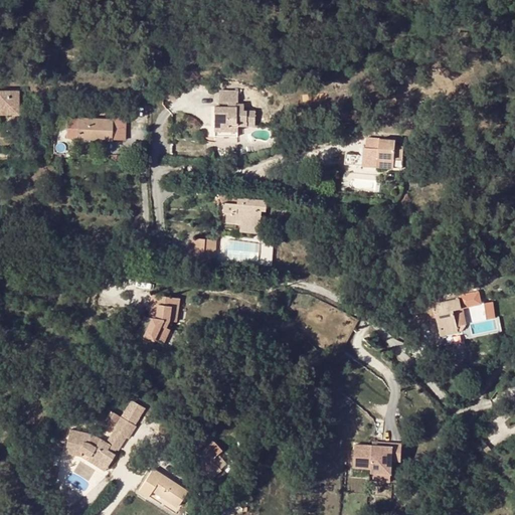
[(163,99),(174,99),(175,87),(163,86),(163,99)]
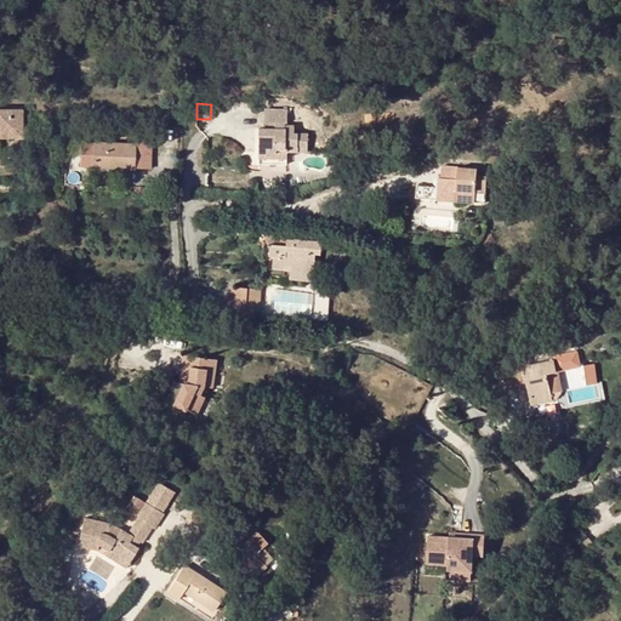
[(0,135),(21,136),(21,109),(0,108),(0,135)]
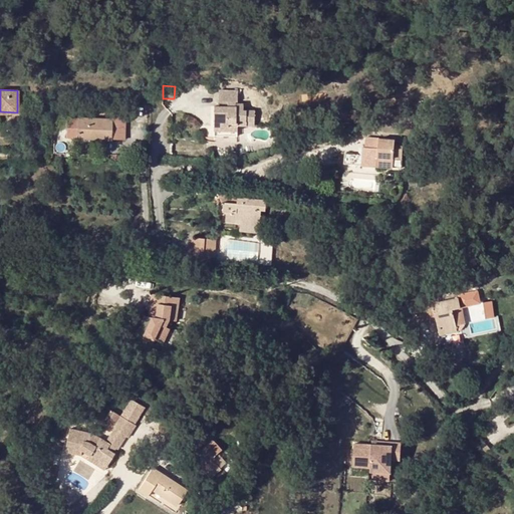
[(219,90),(218,100),(227,100),(235,100),(237,100),(237,91),(219,90)]
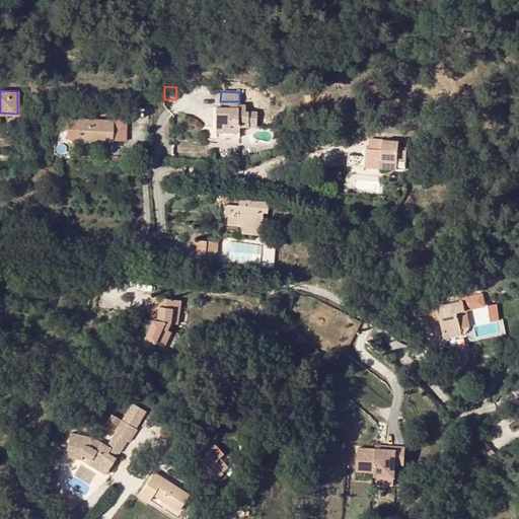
[(72,112),(72,103),(55,102),(55,110),(72,112)]
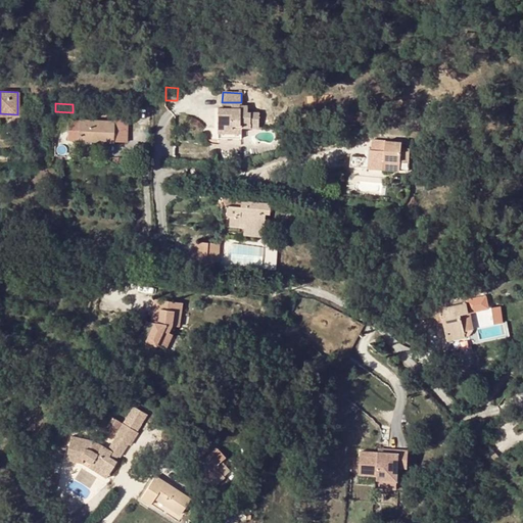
[(218,126),(218,127),(232,127),(232,122),(242,122),(242,127),(247,127),(247,122),(258,122),(258,112),(247,112),(247,106),(239,105),(239,108),(231,107),(218,108),(218,126)]
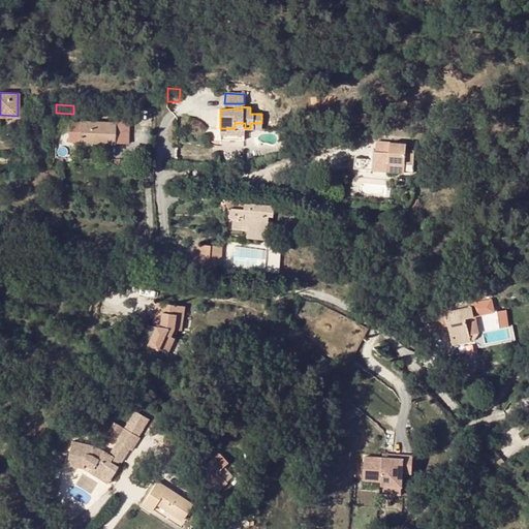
[(128,143),(129,118),(115,117),(115,123),(69,121),(68,139),(128,143)]
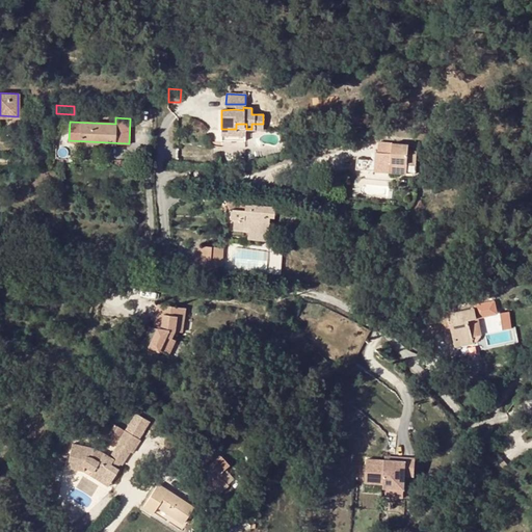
[(408,144),(393,143),(392,153),(384,153),(382,153),(382,161),(379,161),(378,170),(416,173),(418,151),(408,151),(408,144)]
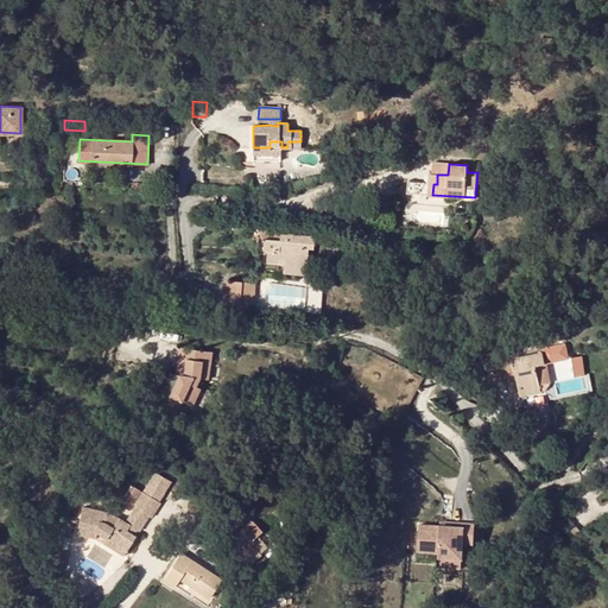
[(449,164),(439,164),(439,175),(448,175),(449,164)]
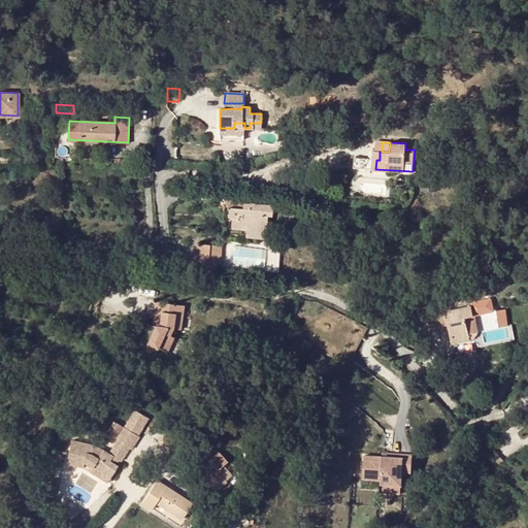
[(268,216),(271,215),(273,205),(243,202),(243,199),(226,198),(225,206),(229,207),(228,217),(232,217),(231,227),(242,228),(242,225),(246,225),(246,230),(266,232),(268,216)]
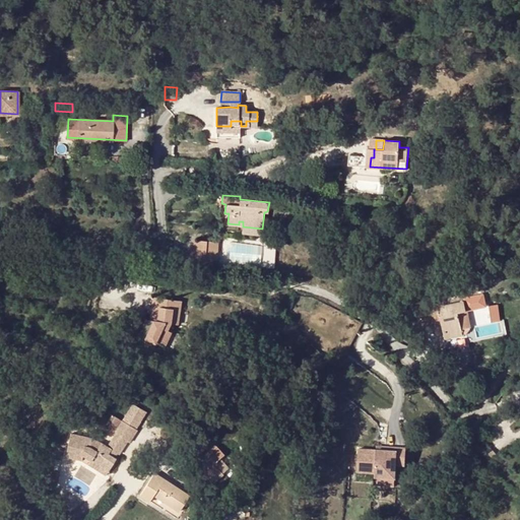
[(193,240),(191,257),(205,258),(205,247),(215,248),(216,242),(193,240)]
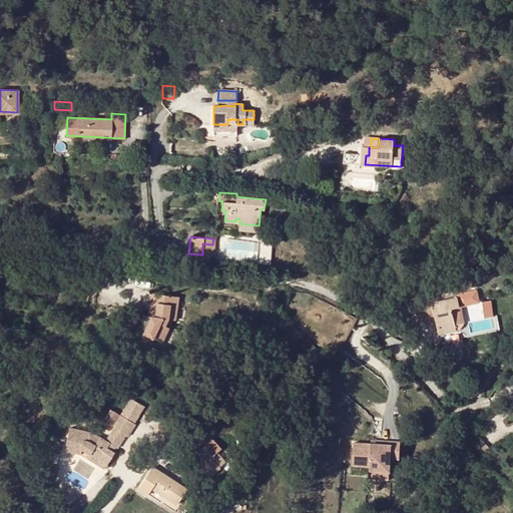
[(202,243),(202,254),(211,255),(212,244),(202,243)]
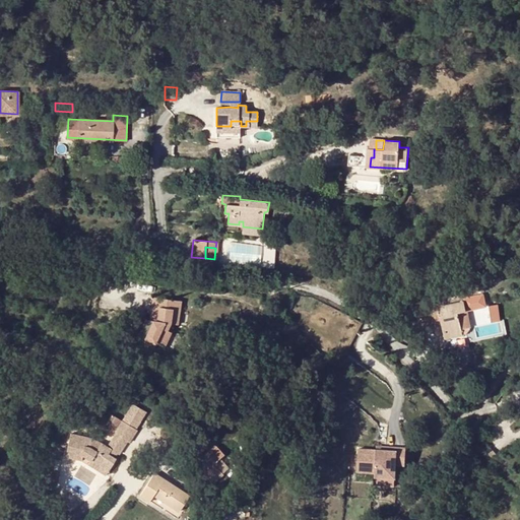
[(271,291),(269,303),(285,305),(286,294),(271,291)]
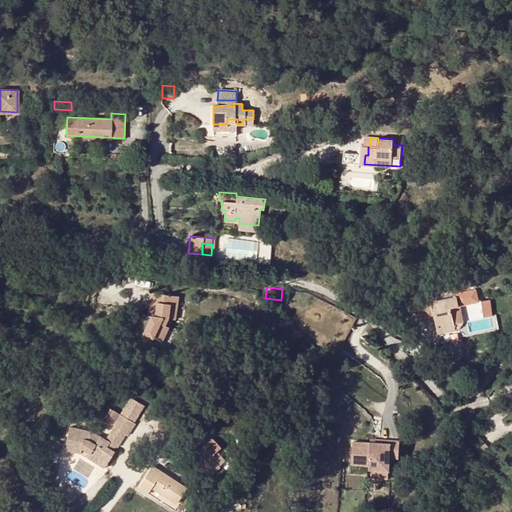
[(158,303),(177,305),(178,296),(152,292),(150,302),(158,303)]
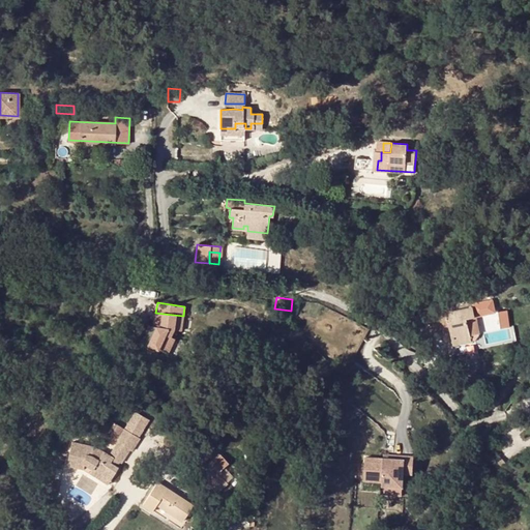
[(467,318),(473,317),(475,317),(473,306),(446,312),(446,313),(429,316),(431,325),(467,318)]
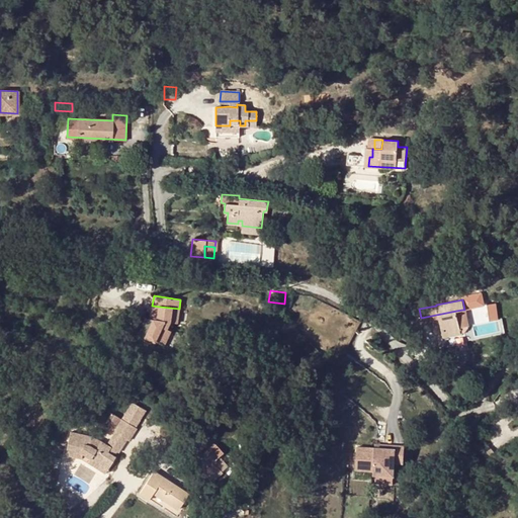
[(160,307),(152,306),(151,320),(158,321),(160,307)]
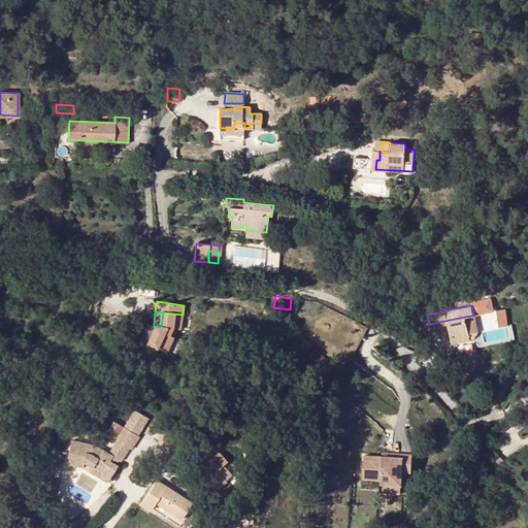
[(183,315),(163,312),(161,327),(157,326),(149,344),(167,353),(174,337),(170,336),(173,329),(180,330),(183,315)]
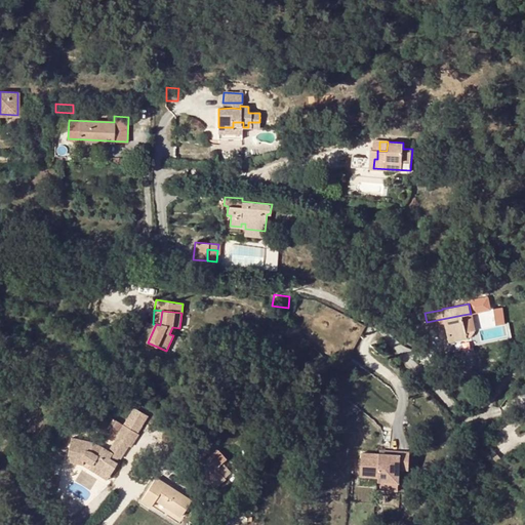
[(472,330),(469,314),(462,315),(466,331),(472,330)]
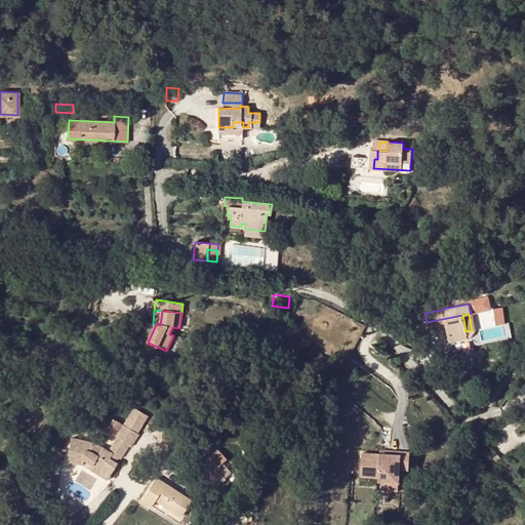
[(466,331),(462,315),(427,322),(428,326),(445,323),(449,341),(468,337),(466,331)]
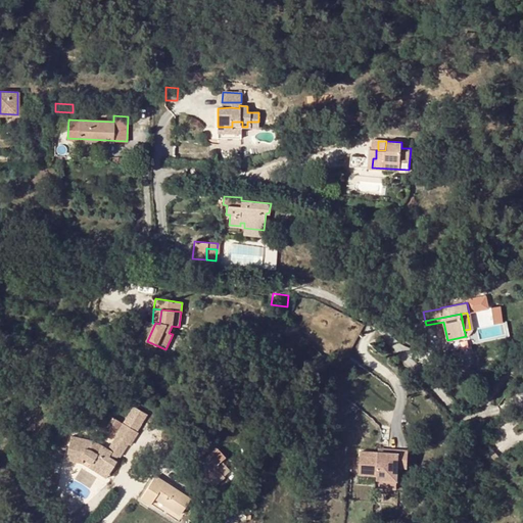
[(152,323),(147,322),(139,337),(147,341),(155,323),(152,323)]
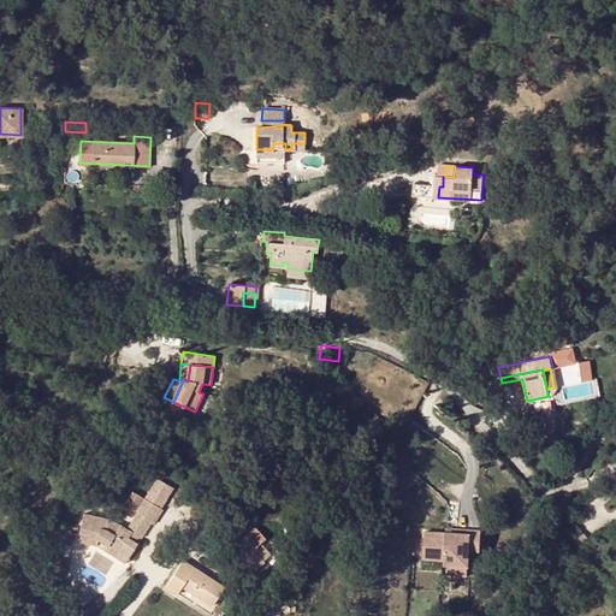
[(141,537),(143,538),(154,522),(176,489),(158,477),(136,510),(137,511),(126,527),(119,522),(113,532),(106,528),(110,516),(86,510),(81,533),(88,535),(87,540),(96,543),(100,539),(106,543),(104,548),(113,555),(118,548),(130,555),(141,537)]
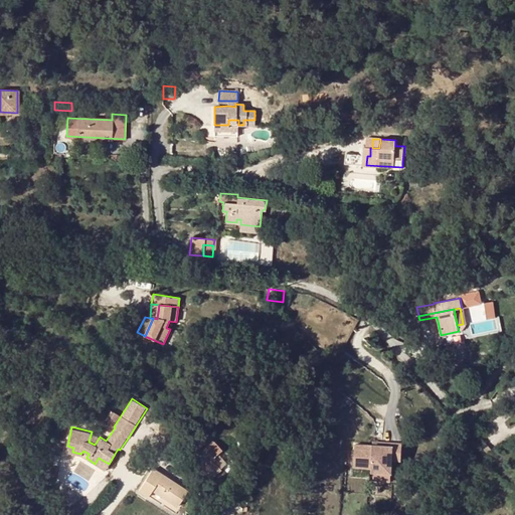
[(200,456),(193,463),(209,479),(221,467),(213,460),(216,458),(213,455),(219,448),(211,441),(198,454),(200,456)]
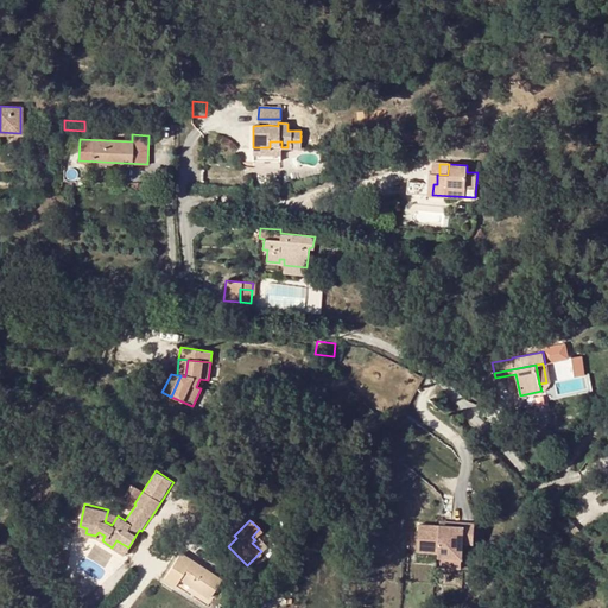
[(439,556),(463,557),(466,526),(420,524),(419,550),(441,551),(439,556)]
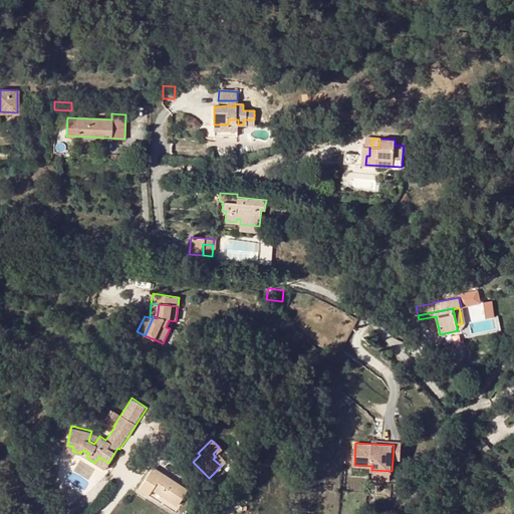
[(239,452),(233,455),(238,463),(243,460),(239,452)]
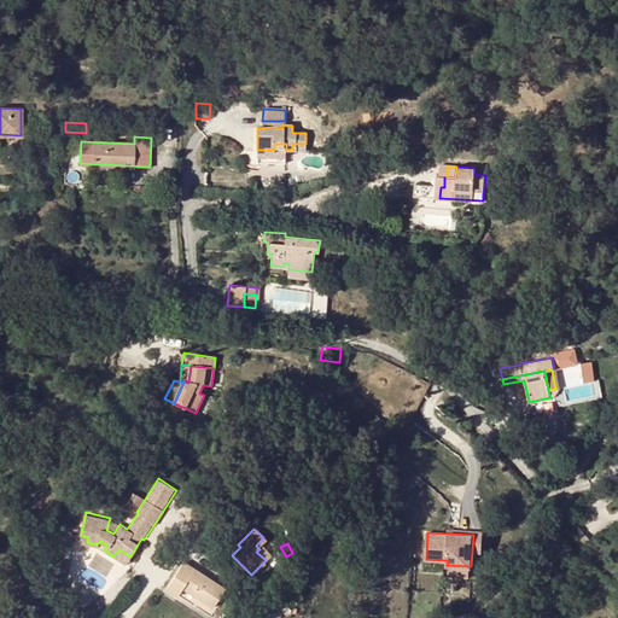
[(256,552),(266,560),(272,554),(263,546),(260,549),(256,552)]
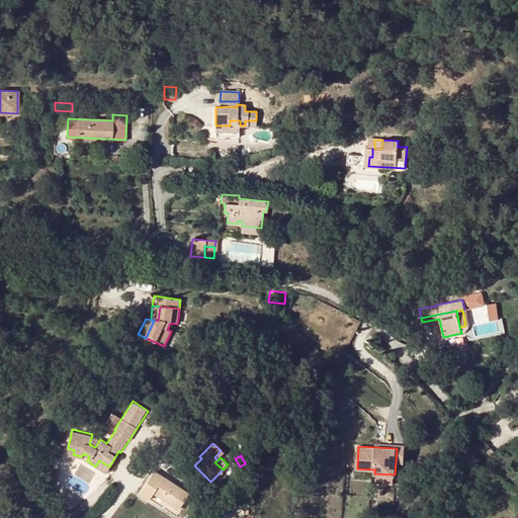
[(95,466),(105,472),(109,466),(99,460),(95,466)]
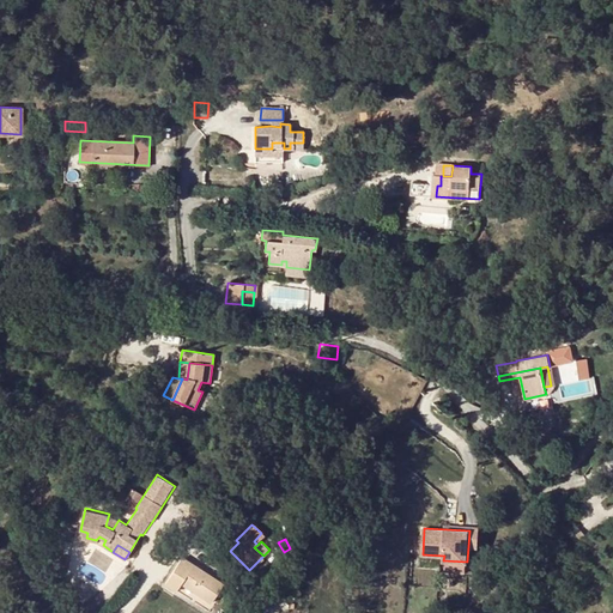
[(58,565),(68,568),(71,556),(61,552),(58,565)]
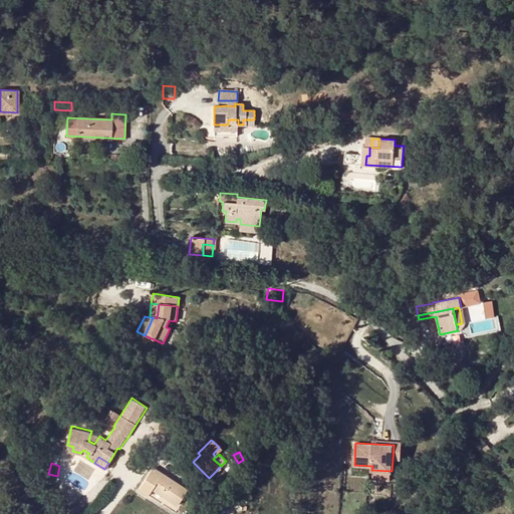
[(153,468),(139,489),(149,495),(153,489),(177,505),(187,490),(153,468)]
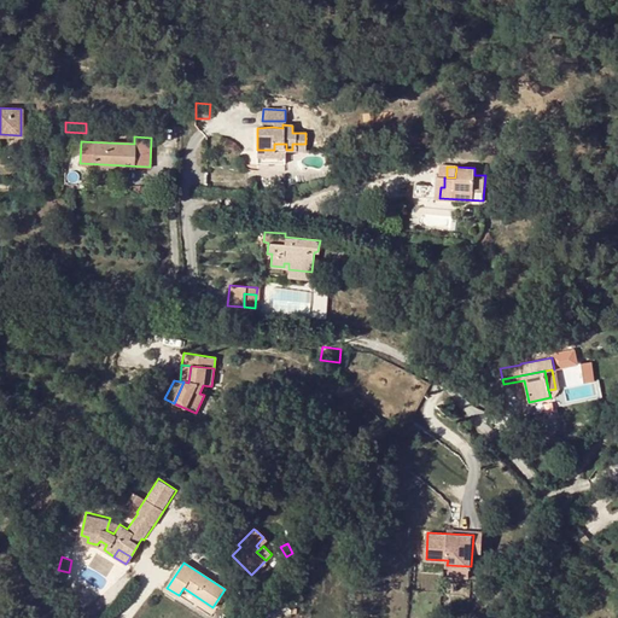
[(267,589),(262,598),(267,601),(272,593),(267,589)]
